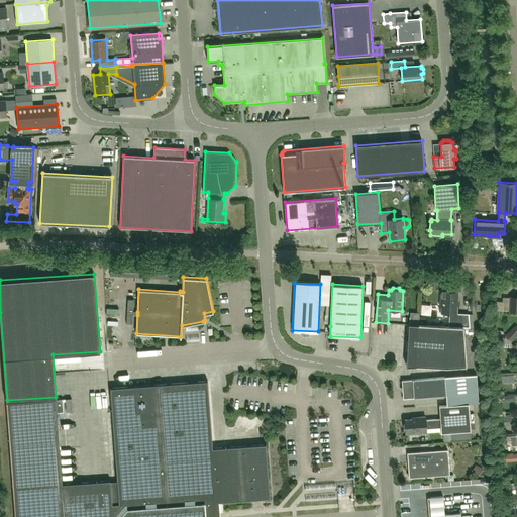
[(468,313),(457,313),(458,291),(442,291),(441,312),(449,313),(448,326),(463,327),(469,328),(468,313)]
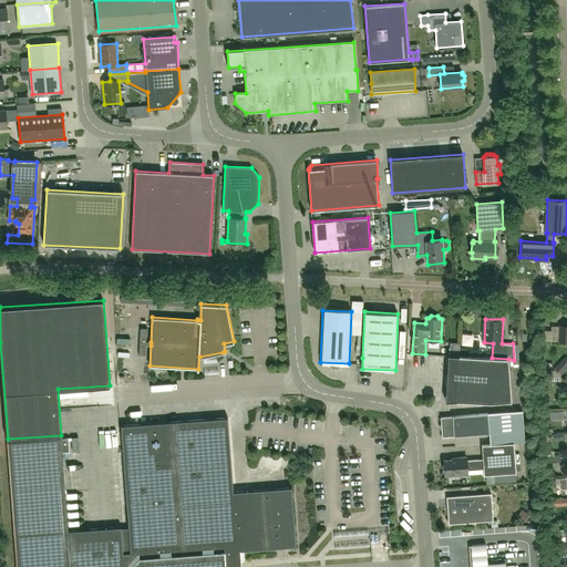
[(145,346),(151,346),(151,342),(145,342),(146,329),(140,328),(138,349),(138,356),(145,356),(145,346)]
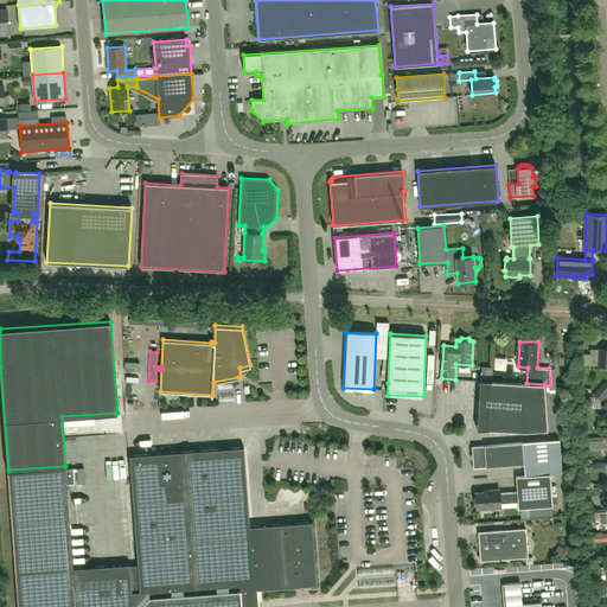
[(477,430),(489,429),(525,432),(547,429),(544,384),(526,383),(479,381),(478,414),(477,430)]
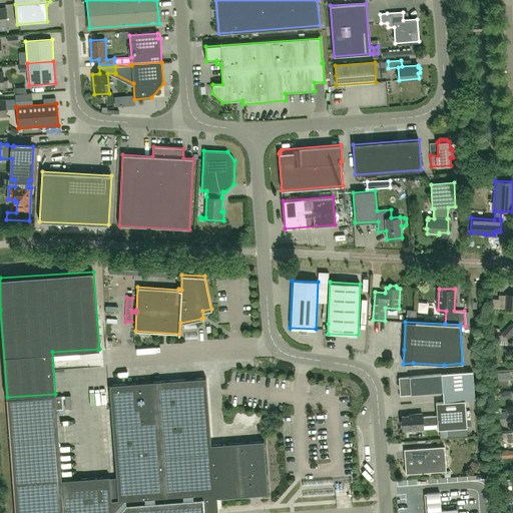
[(512,324),(502,330),(506,338),(512,334),(512,324)]
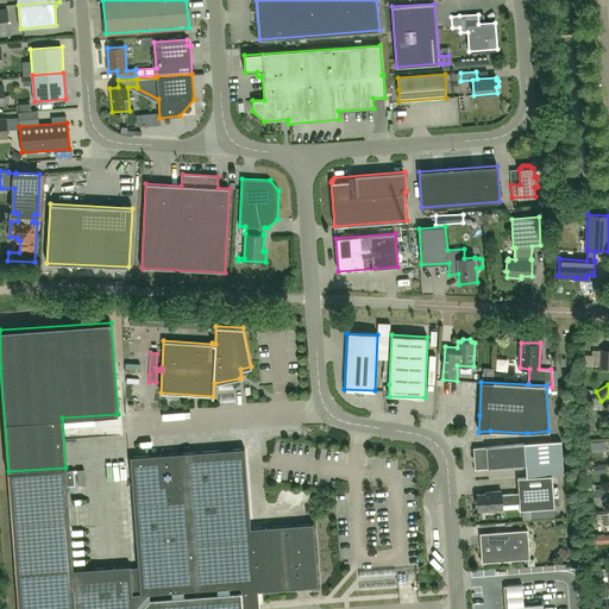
[(472,462),(475,460),(475,470),(526,465),(525,444),(473,447),(473,457),(472,457),(472,462)]
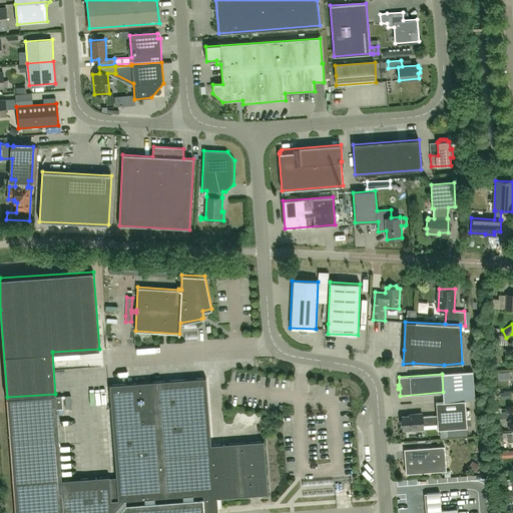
[(7,397),(15,512),(208,512),(218,512),(217,498),(268,494),(264,441),(211,445),(206,378),(147,382),(147,379),(138,380),(138,383),(109,385),(116,477),(109,478),(109,476),(62,480),(56,409),(55,397),(55,394),(7,397)]
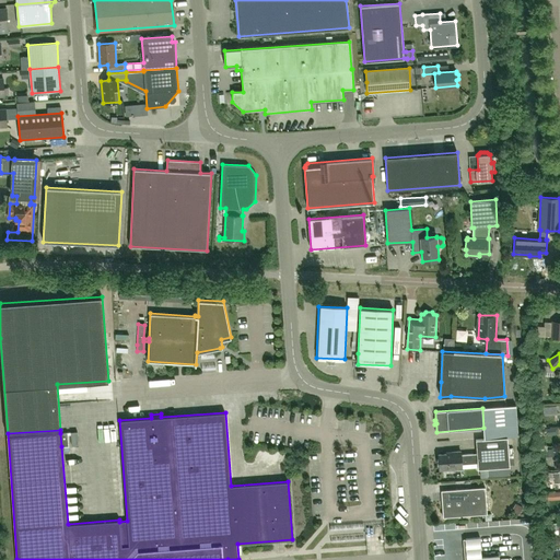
[(488,468),(510,467),(508,444),(508,436),(476,440),(476,446),(477,453),(461,454),(461,451),(452,452),(452,453),(439,454),(440,469),(462,468),(462,464),(478,463),(478,469),(488,468)]
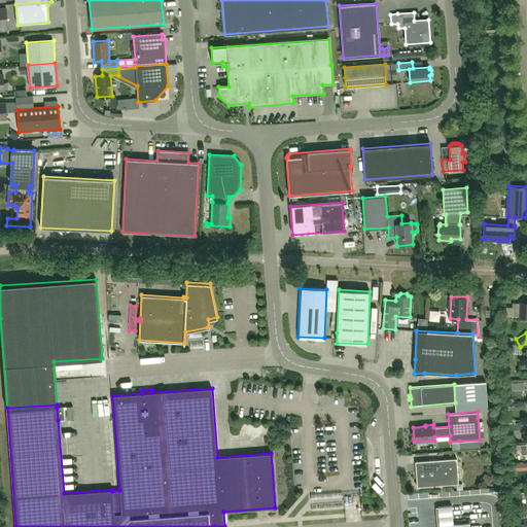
[(459,449),(480,448),(480,440),(459,441),(459,449)]
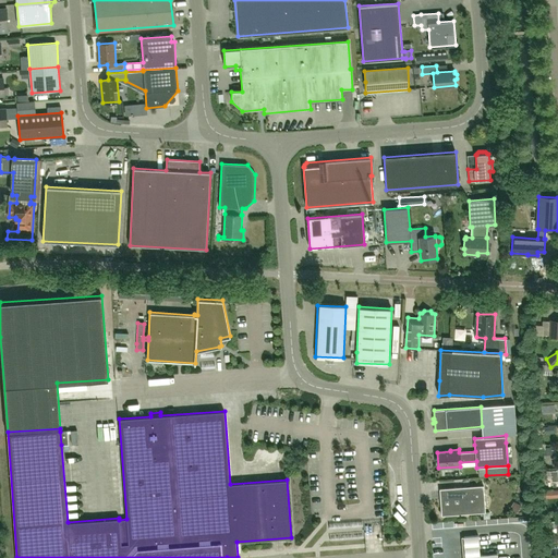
[(484,485),(439,488),(440,499),(441,516),(481,512),(485,512),(484,485)]
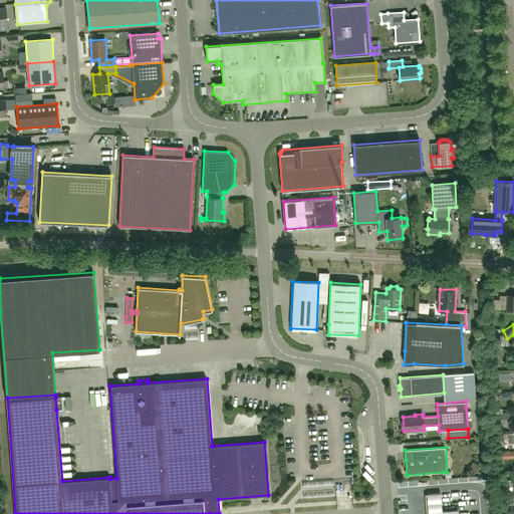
[(513,451),(505,452),(505,459),(513,458),(513,451)]
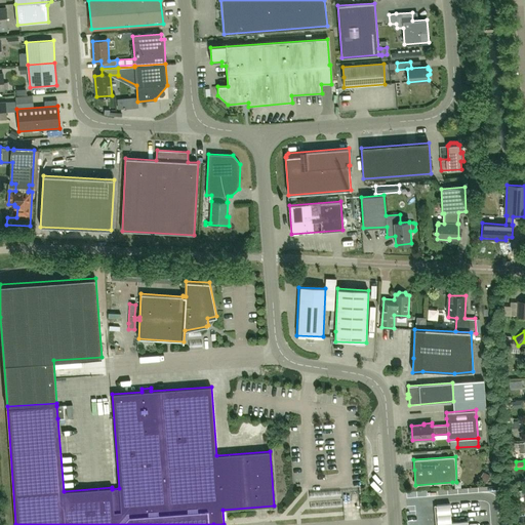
[(478,510),(479,522),(486,521),(485,501),(475,501),(476,510),(478,510)]
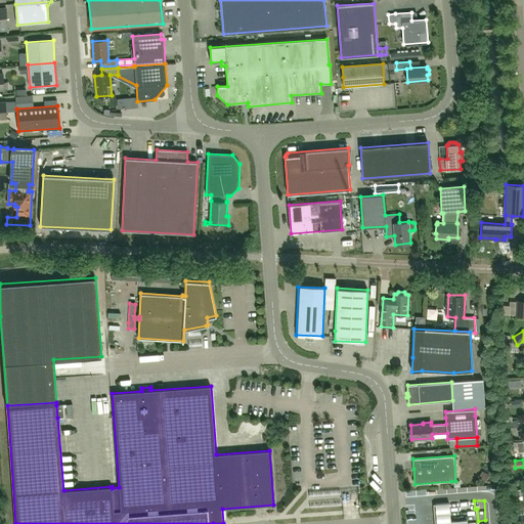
[(467,523),(467,520),(450,521),(449,503),(435,504),(436,523),(467,523)]
